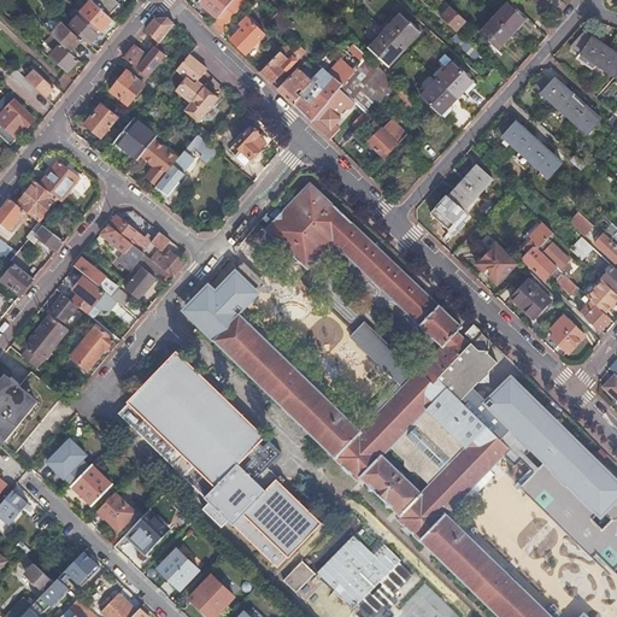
[(90,0),(92,1),(82,13),(103,33),(113,21),(113,19),(109,16),(121,4),(116,0),(90,0)]
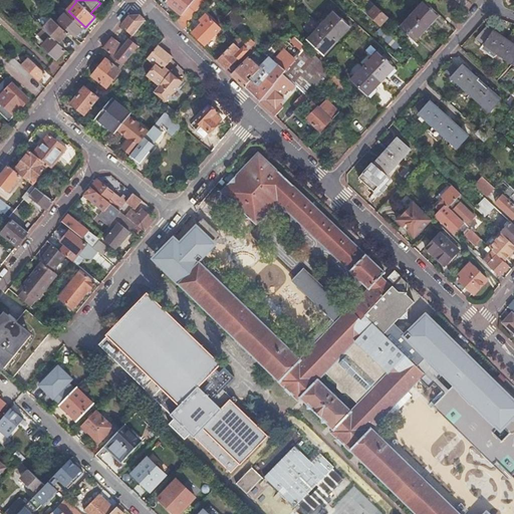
[(173,0),(169,6),(182,16),(192,3),(195,0),(173,0)]
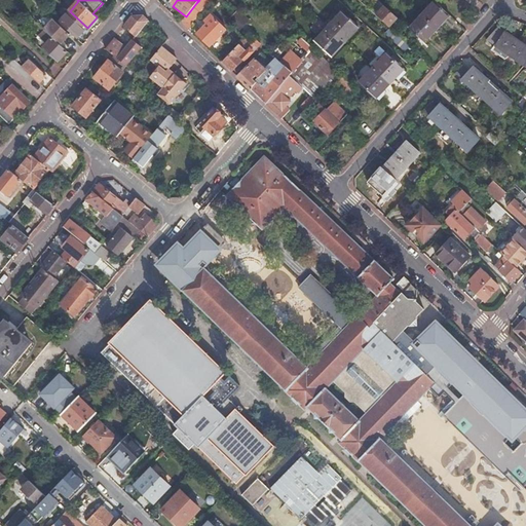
[(186,16),(181,24),(188,30),(192,25),(189,22),(205,0),(199,0),(196,3),(186,16)]
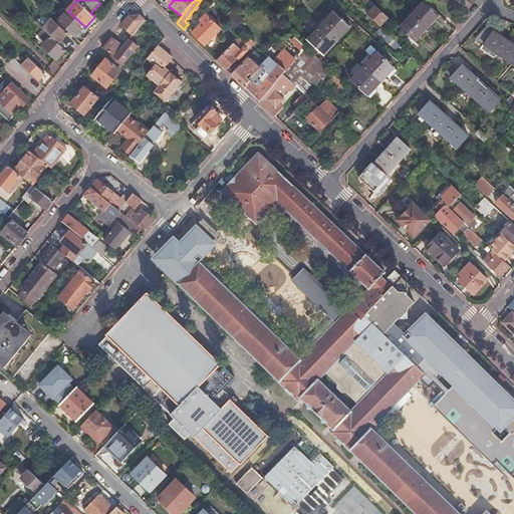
[(368,2),(361,10),(368,16),(379,26),(381,28),(390,19),(376,8),(375,9),(368,2)]
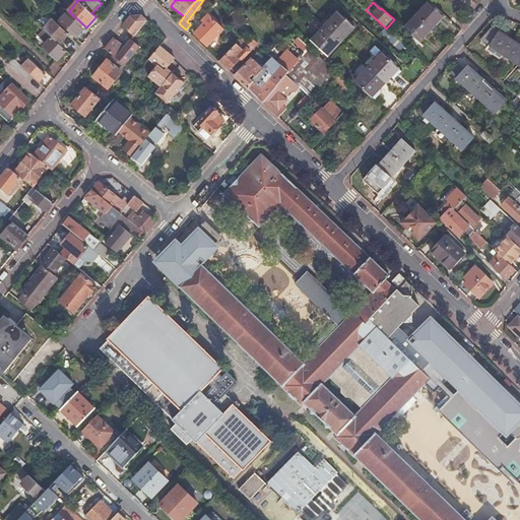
[(416,16),(432,30),(445,16),(430,2),(416,16)]
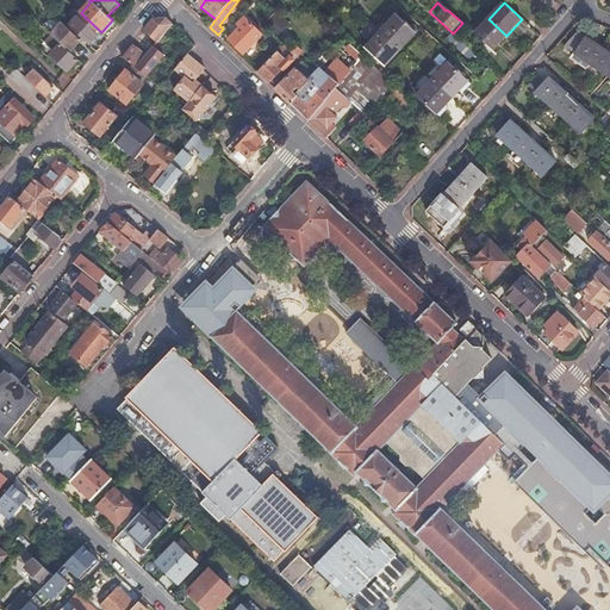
[(284,4),(275,13),(278,16),(287,6),(284,4)]
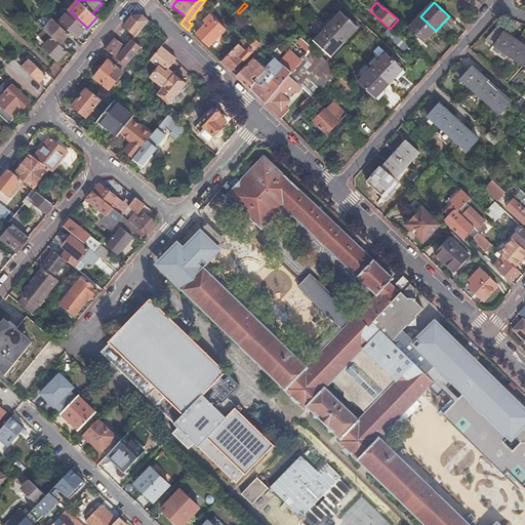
[(77,39),(87,28),(70,11),(59,22),(77,39)]
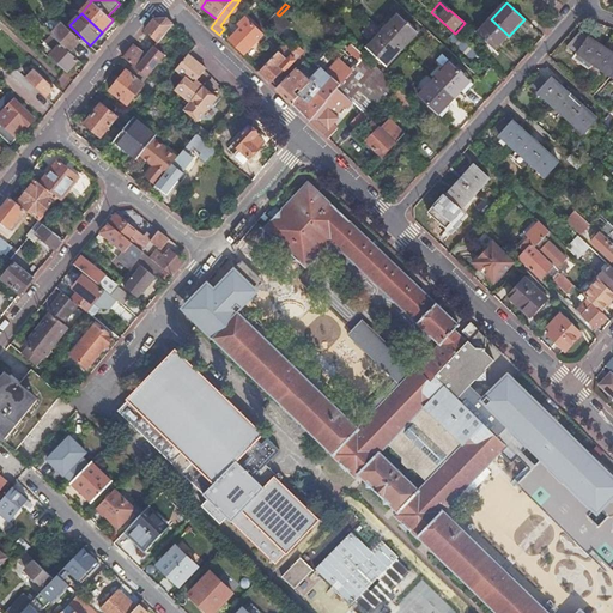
[(265,25),(284,44),(286,42),(285,40),(295,30),(279,16),(277,13),(265,25)]
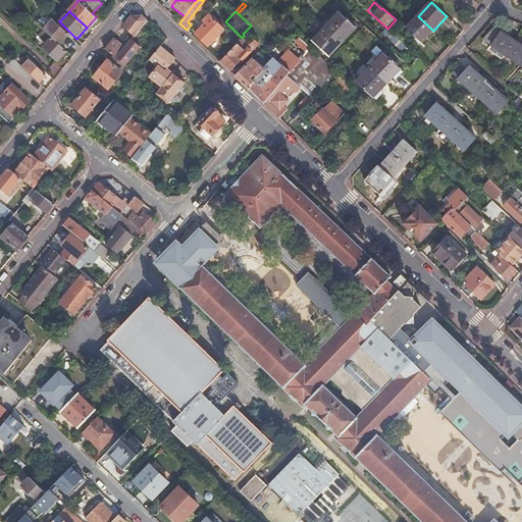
[(36,22),(59,45),(68,35),(45,13),(36,22)]
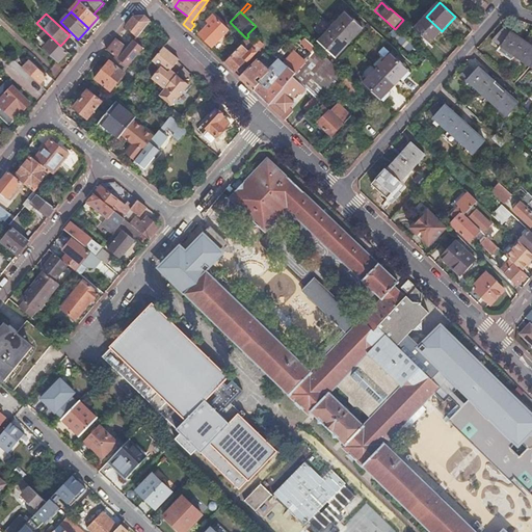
[(347,14),(333,28),(349,45),(364,30),(347,14)]
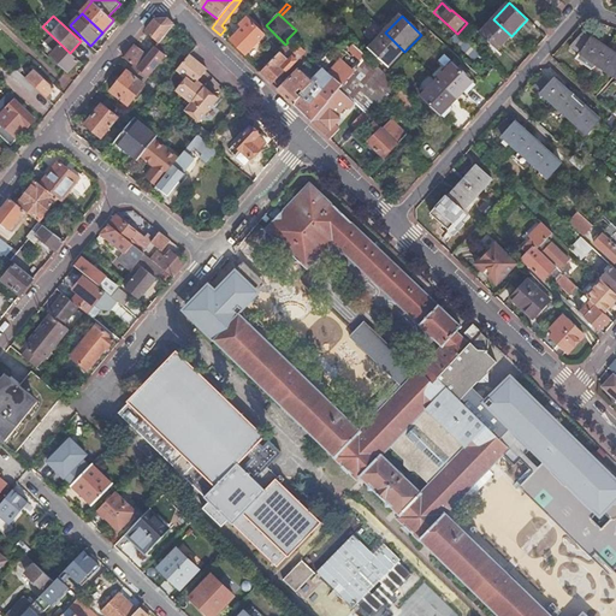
[(242,28),(230,40),(246,54),(265,35),(246,17),(240,24),(242,28)]
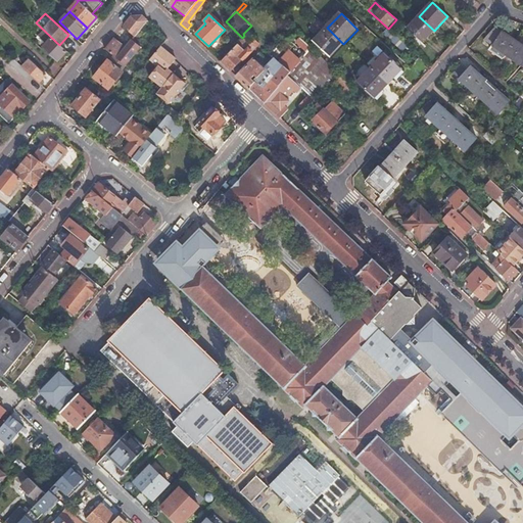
[(129,20),(124,26),(136,36),(142,29),(148,21),(142,16),(132,16),(129,20)]
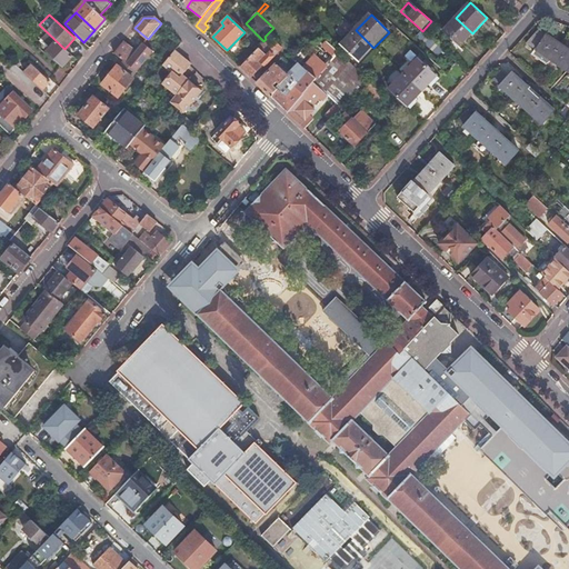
[(442,32),(455,42),(460,48),(472,33),(456,18),(442,32)]
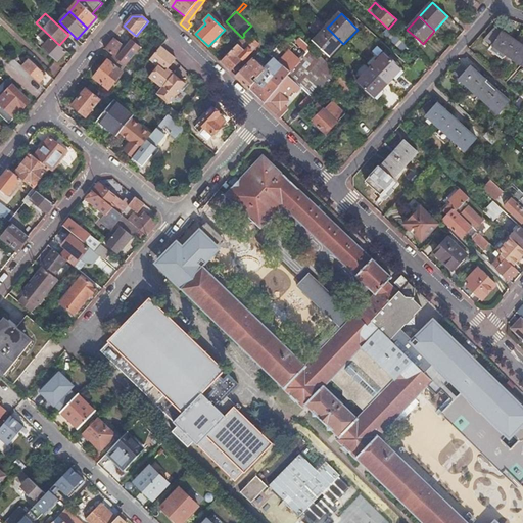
[(87,28),(89,30),(98,19),(96,17),(87,28)]
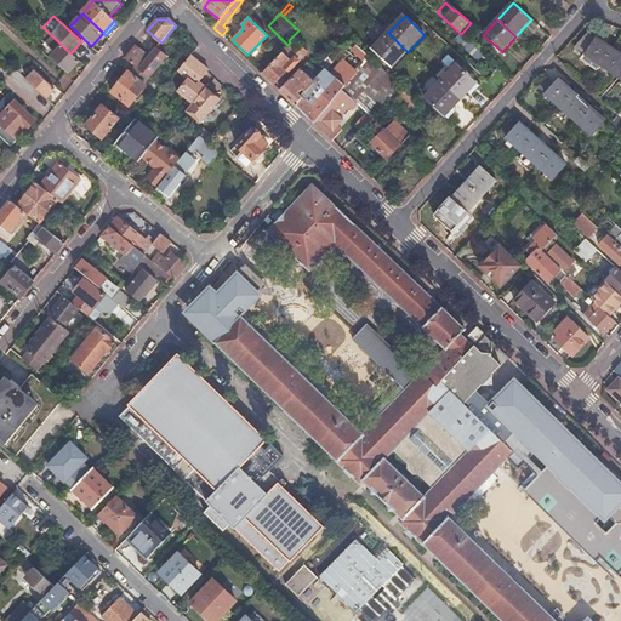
[(68,72),(79,62),(70,53),(43,27),(40,30),(33,38),(38,41),(43,35),(47,40),(46,43),(55,51),(51,56),(68,72)]
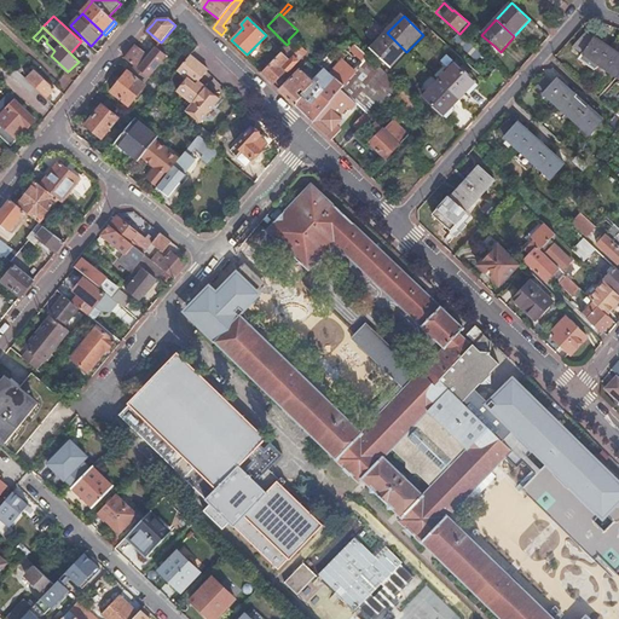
[(460,34),(457,32),(453,36),(479,61),(484,56),(460,34)]
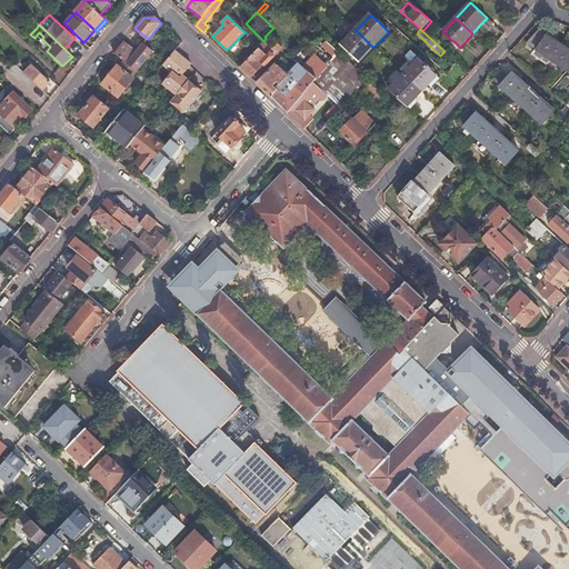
[(356,30),(355,31),(372,49),(373,48),(356,30)]
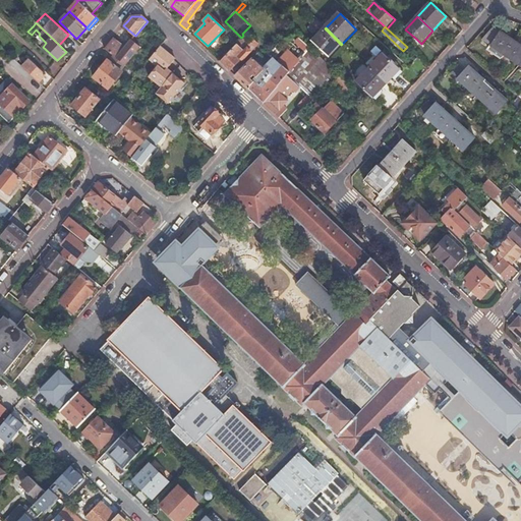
[(504,56),(514,42),(494,27),(488,34),(481,41),(490,47),(488,51),(501,59),(504,56)]
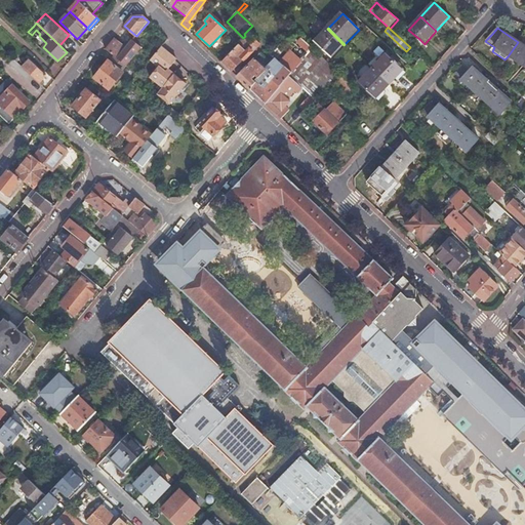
[(344,45),(327,29),(315,42),(331,58),(344,45)]
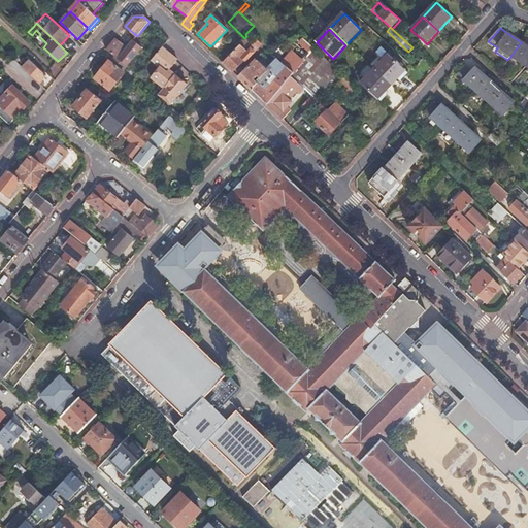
[(256,60),(238,77),(259,97),(267,105),(293,77),(319,101),(334,83),(341,74),(333,67),(302,37),(279,62),(276,59),(271,63),(265,69),(256,60)]
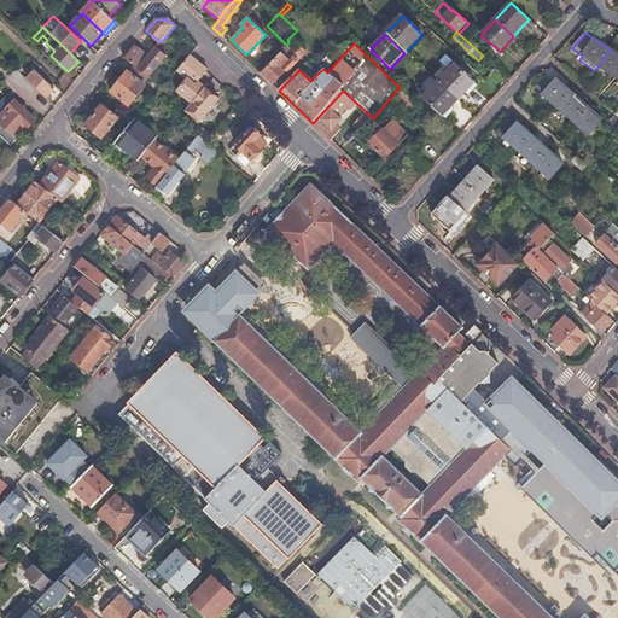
[(135,46),(124,58),(134,66),(138,70),(149,57),(155,51),(151,47),(145,54),(135,46)]
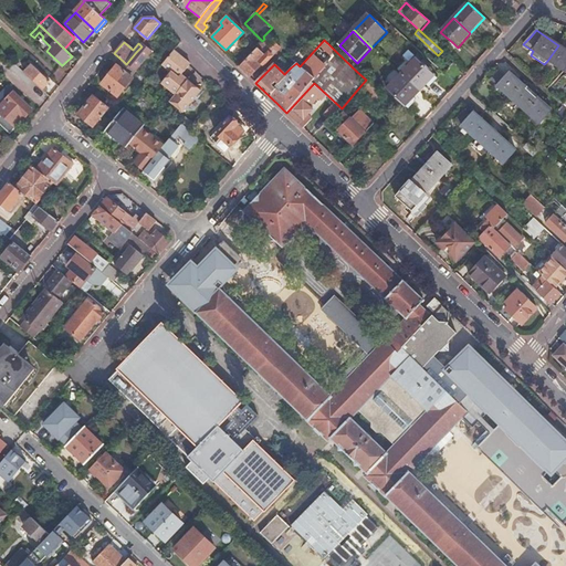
[(287,64),(291,67),(296,63),(305,53),(312,46),(307,42),(287,64)]
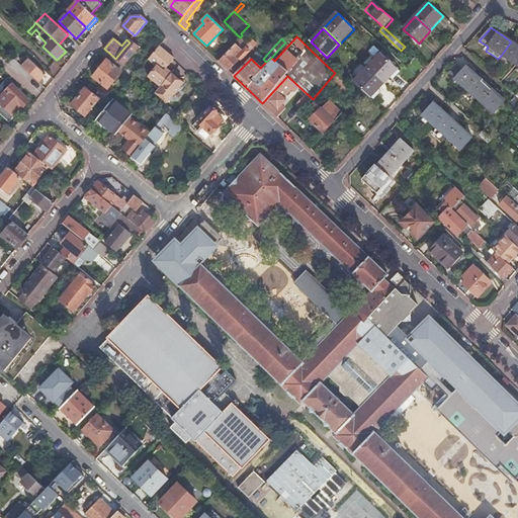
[(124,48),(115,59),(123,65),(140,47),(132,39),(130,42),(124,48)]
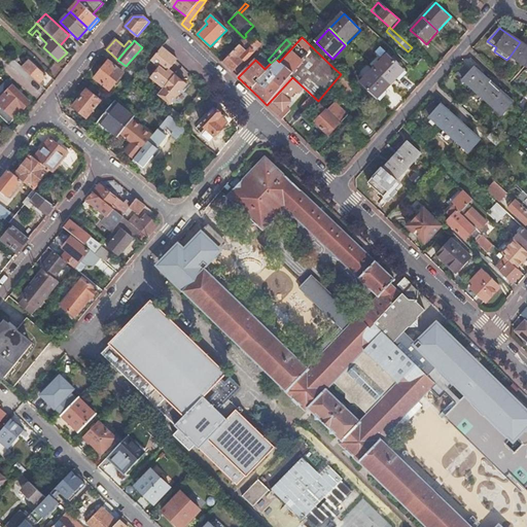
[(526,62),(526,46),(520,42),(510,57),(524,66),(526,62)]
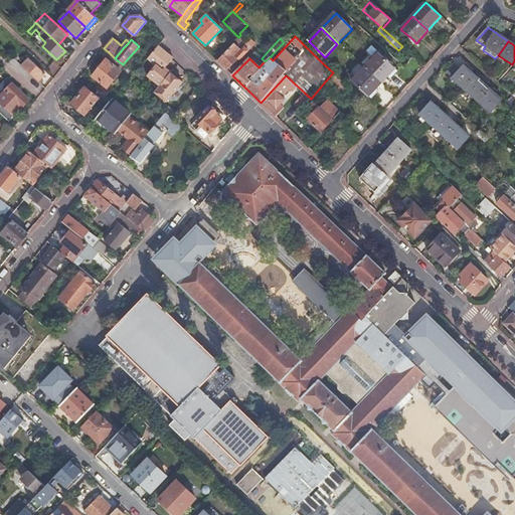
[(233,44),(217,60),(223,66),(227,70),(237,59),(239,60),(248,50),(244,46),(240,51),(233,44)]
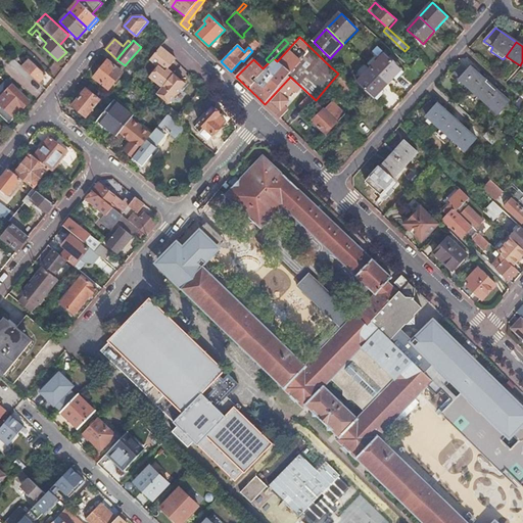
[(159,47),(149,58),(157,65),(147,77),(159,88),(154,94),(165,104),(183,85),(172,76),(172,75),(165,69),(175,59),(159,47)]
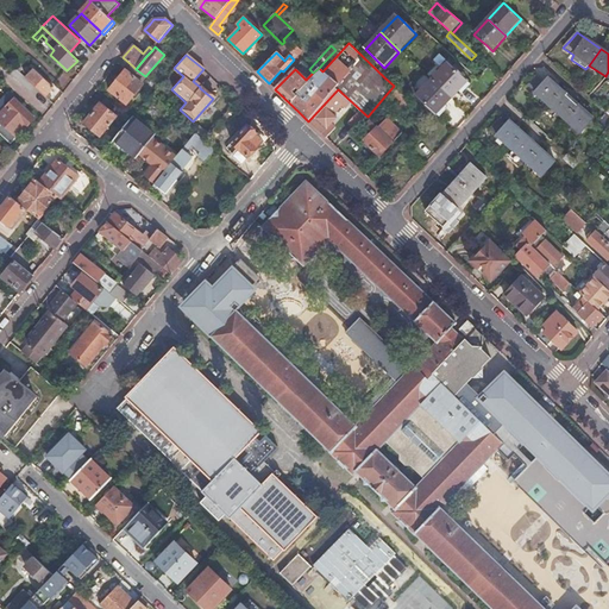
[(449,64),(432,81),(451,99),(468,82),(449,64)]
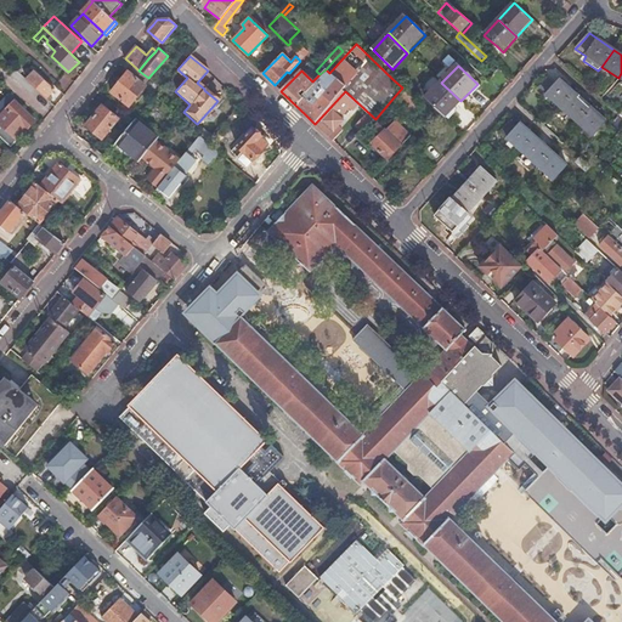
[(139,71),(135,67),(129,74),(126,72),(111,91),(130,107),(146,88),(143,85),(150,79),(148,78),(139,71)]
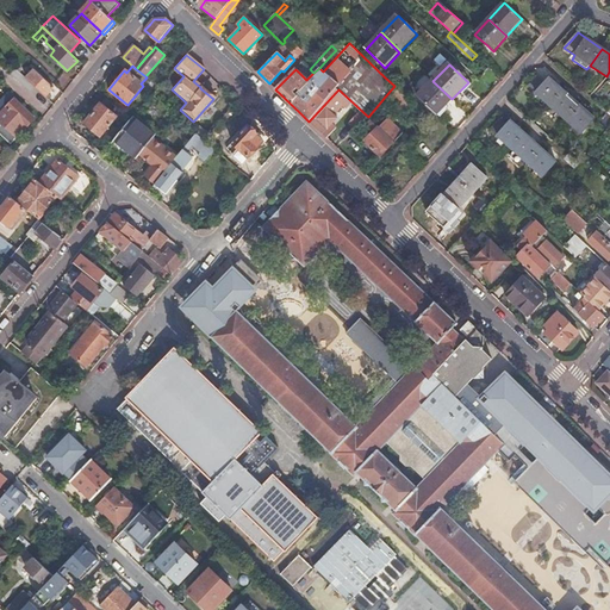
[(25,78),(44,97),(48,93),(53,88),(33,70),(25,78)]
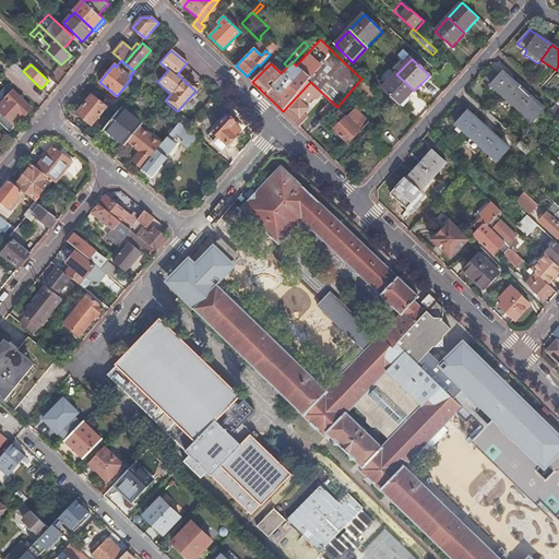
[(491,86),(506,98),(518,85),(503,73),(491,86)]
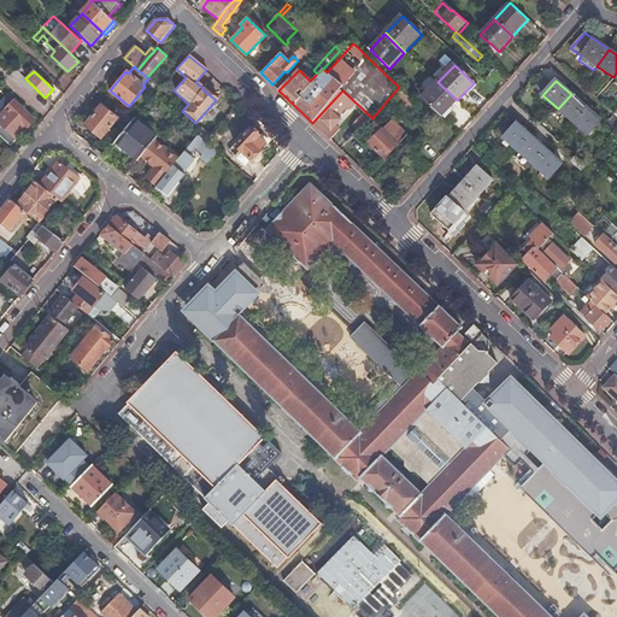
[(457,100),(438,82),(435,83),(421,98),(441,117),(457,100)]
